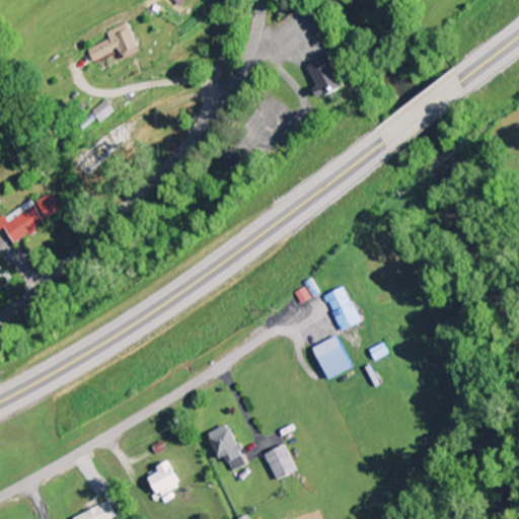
[(104,29),(107,38),(91,44),(96,57),(119,48),(123,56),(138,50),(126,20),(104,29)]
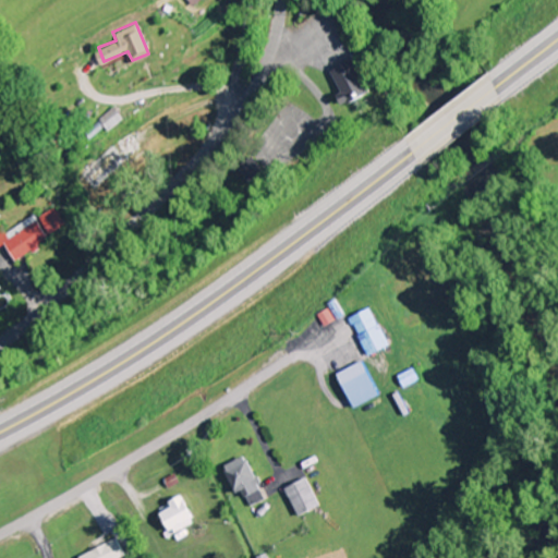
[(348,102),(372,89),(354,58),(330,71),(348,102)]
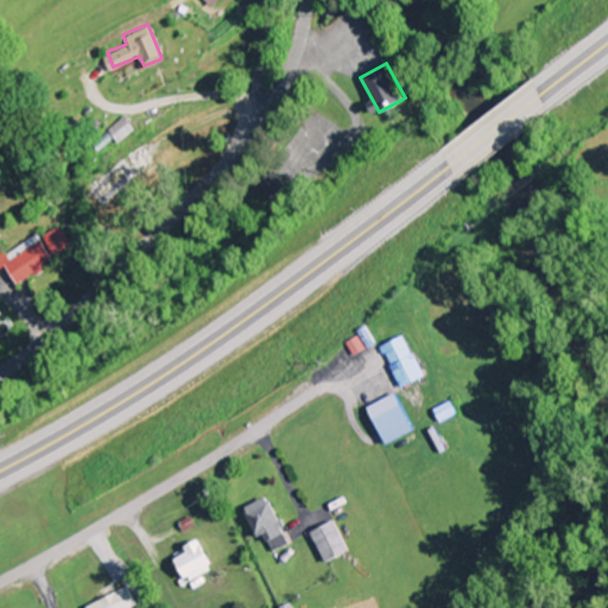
[(108,128),(119,139),(132,126),(121,115),(108,128)]
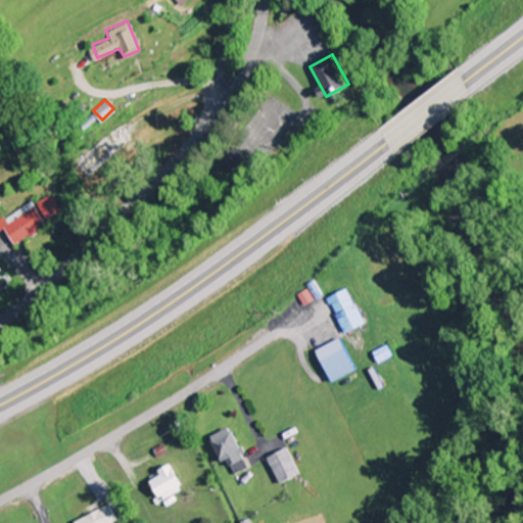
[(87,175),(113,151),(99,136),(73,159),(87,175)]
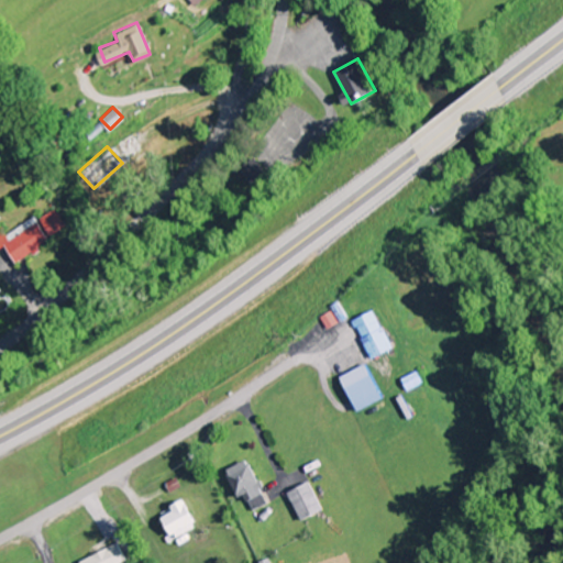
[(0,238),(15,262),(48,241),(33,217),(0,236),(0,238)]
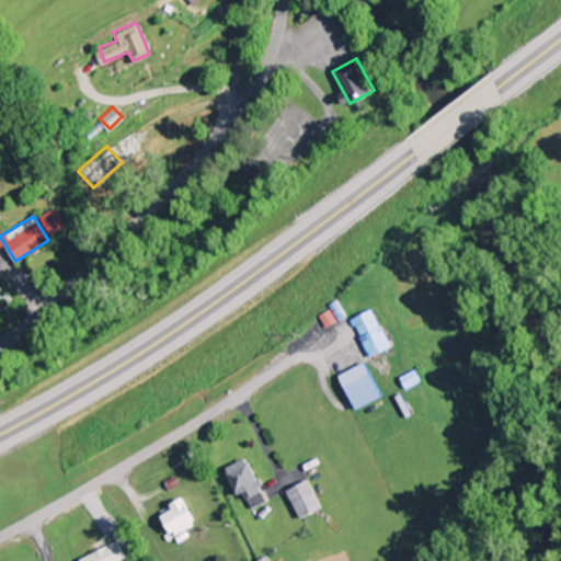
[(351,317),(367,356),(389,347),(373,308),(351,317)]
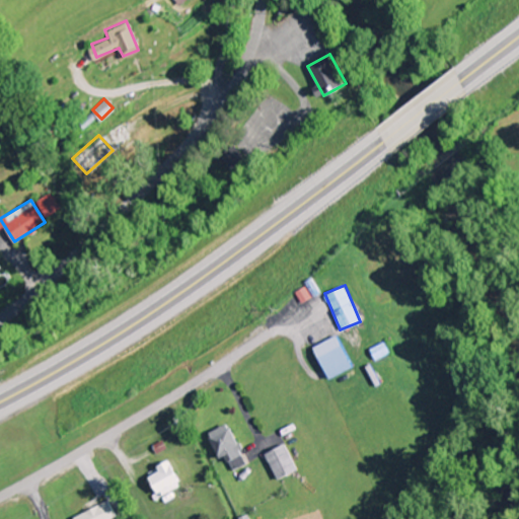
[(327,378),(352,367),(338,335),(313,346),(327,378)]
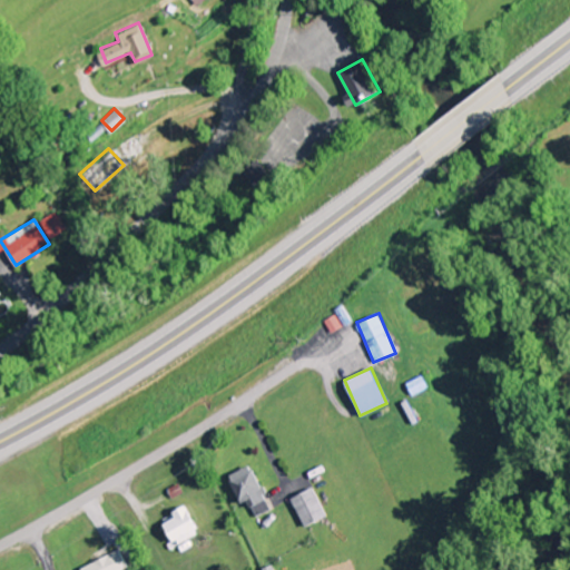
[(271,508),(249,464),(227,475),(242,503),(246,501),(253,516),(271,508)]
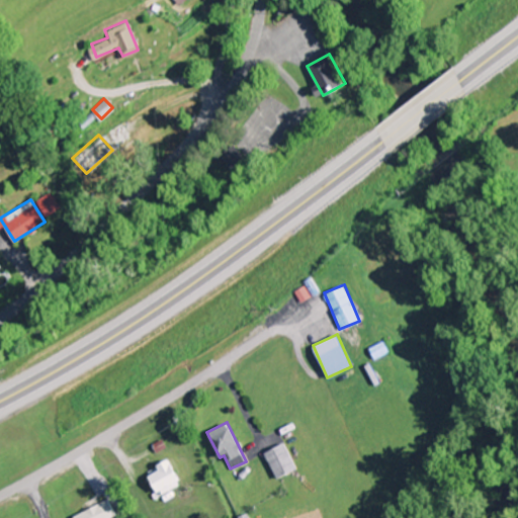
[(276,478),(295,468),(284,443),(264,451),(276,478)]
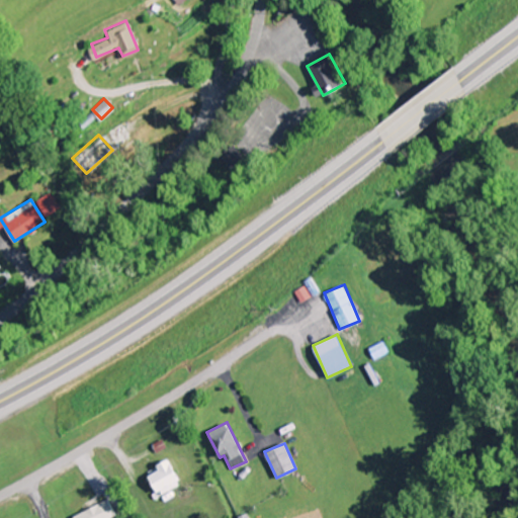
[(144,500),(180,483),(168,458),(155,464),(157,468),(134,480),(144,500)]
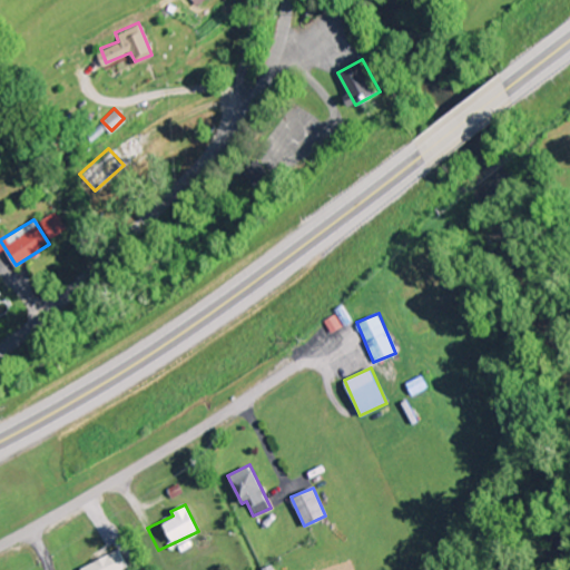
[(79,569),(118,569),(126,567),(117,549),(79,568),(79,569)]
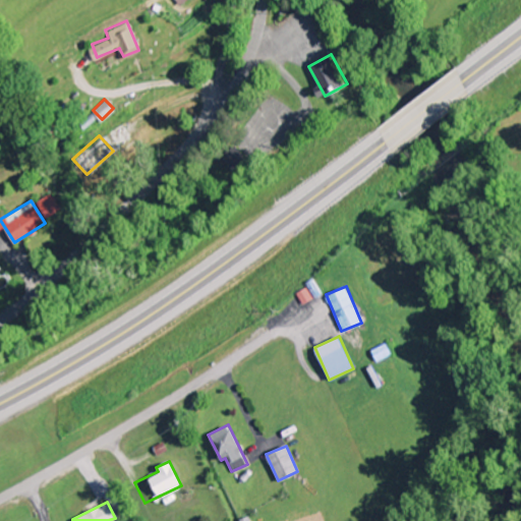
All buildings are outlined.
